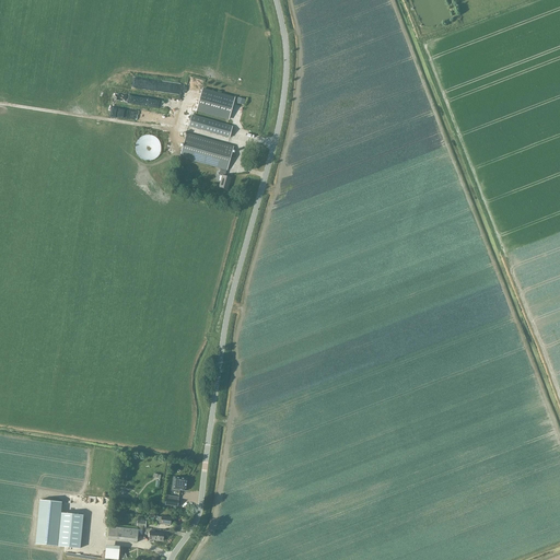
[(202,89),(197,107),(230,116),(234,97),(205,89),(202,89)]
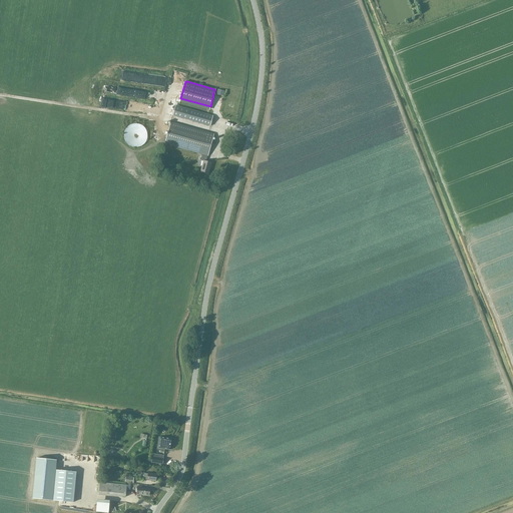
[(209,126),(212,115),(175,105),(172,116),(209,126)]
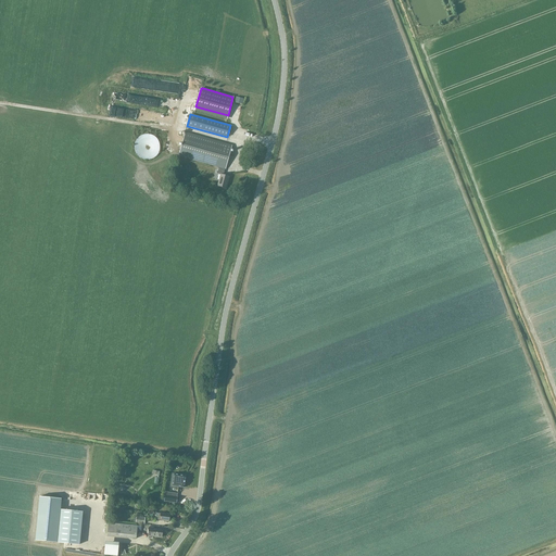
[(214,166),(218,167),(225,169),(231,146),(197,136),(186,133),(178,155),(190,159),(214,166)]
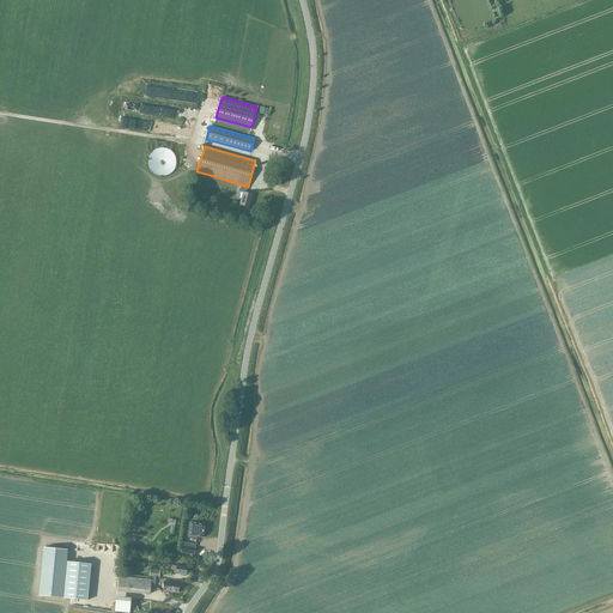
[(174,153),(169,150),(165,149),(163,149),(162,149),(161,149),(158,150),(156,150),(155,151),(153,151),(152,152),(151,155),(150,156),(150,158),(150,159),(150,161),(149,163),(150,164),(150,167),(151,169),(152,171),(153,173),(155,174),(157,175),(161,176),(165,176),(168,175),(170,175),(171,174),(174,171),(175,169),(176,167),(177,163),(176,158),(176,156),(174,153)]
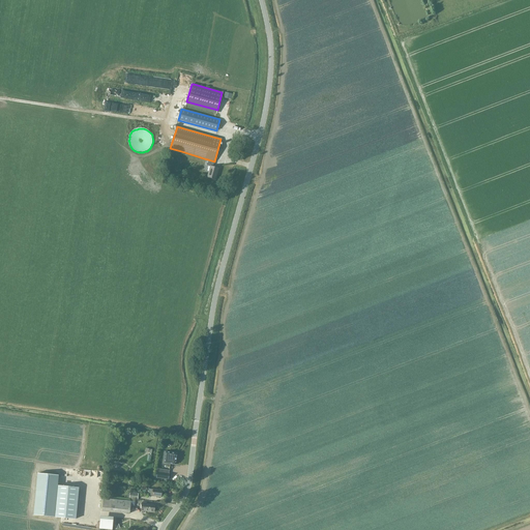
[(214,162),(208,159),(206,166),(210,167),(207,177),(215,179),(218,169),(212,167),(214,162)]
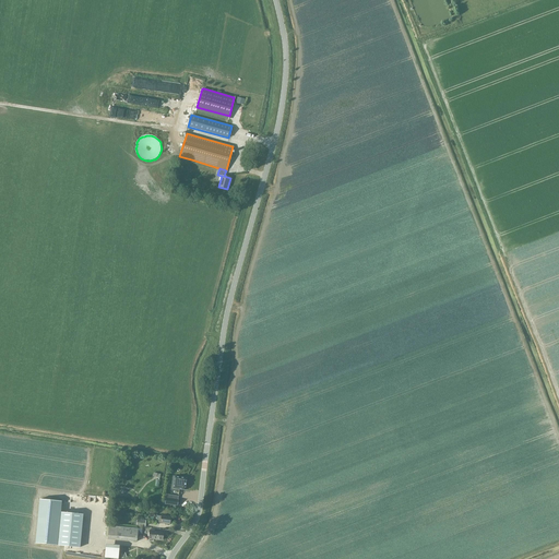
[(173,476),(171,490),(177,490),(177,489),(186,490),(188,478),(173,476)]
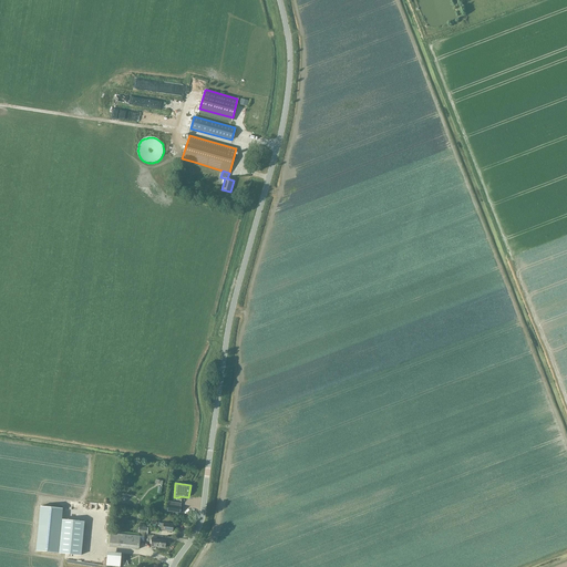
[(59,553),(63,554),(81,555),(84,522),(62,519),(59,553)]
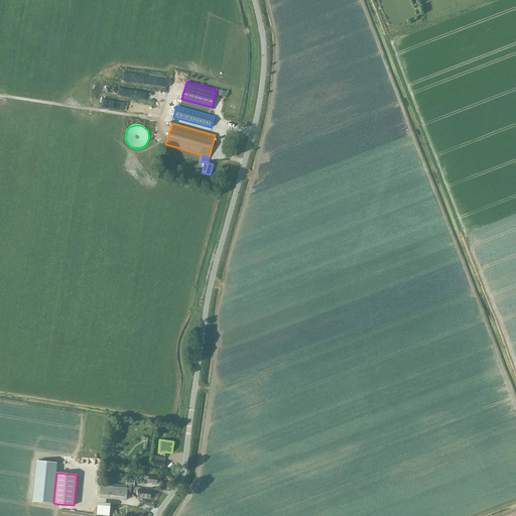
[(127,493),(127,488),(98,485),(97,496),(99,496),(99,498),(126,500),(127,493)]
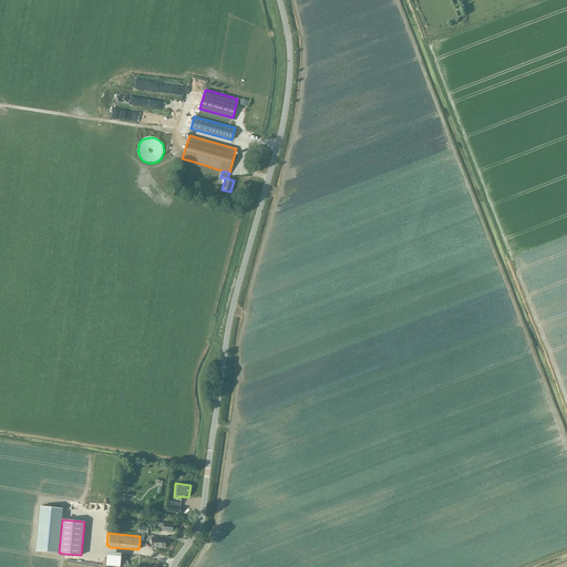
[(165,548),(166,540),(166,539),(151,538),(150,546),(165,548)]
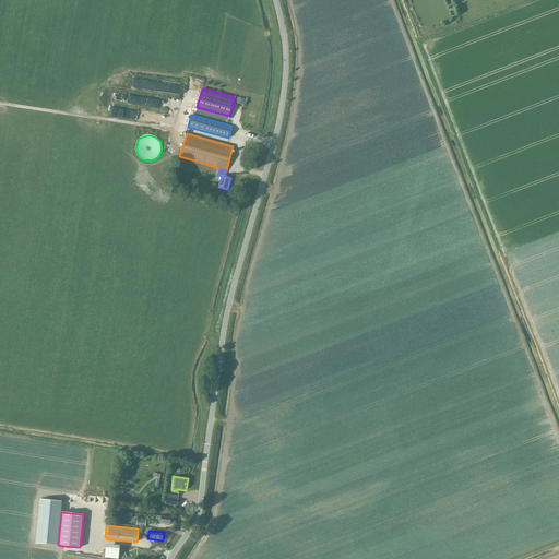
[(106,544),(105,558),(118,558),(119,545),(106,544)]
